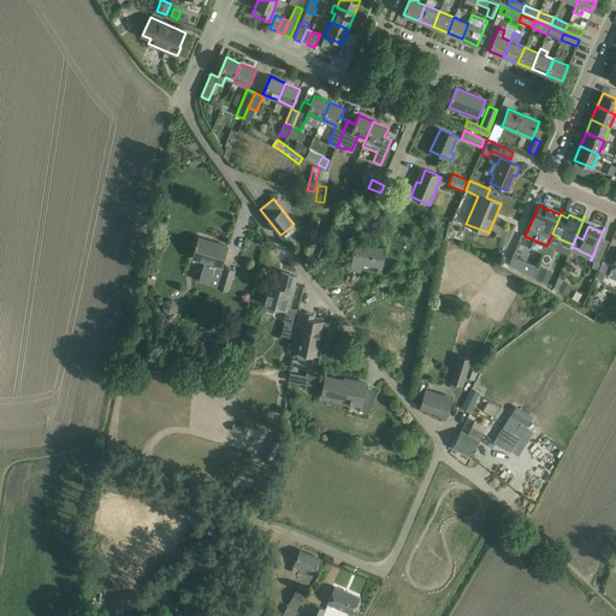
[(221,266),(224,258),(227,247),(199,237),(193,256),(221,266)]
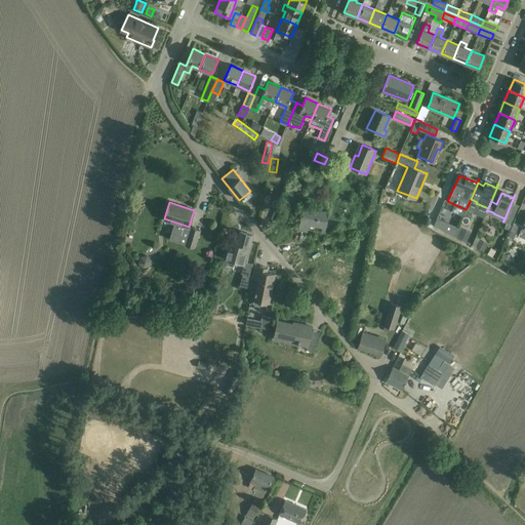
[(323,235),(328,210),(304,205),(299,230),(307,231),(309,221),(316,224),(314,230),(322,231),(321,234),(323,235)]
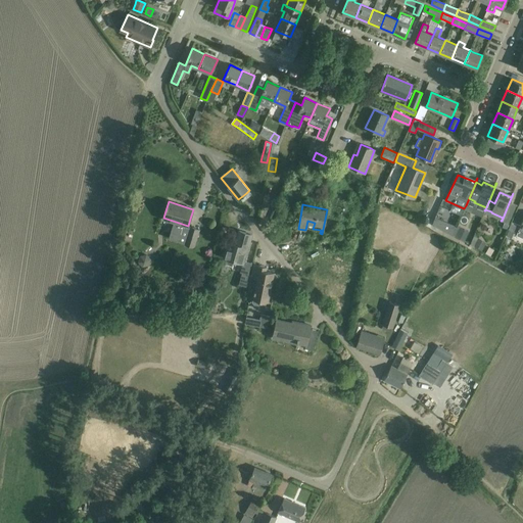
[(434,220),(432,225),(453,236),(456,227),(435,218),(434,220)]
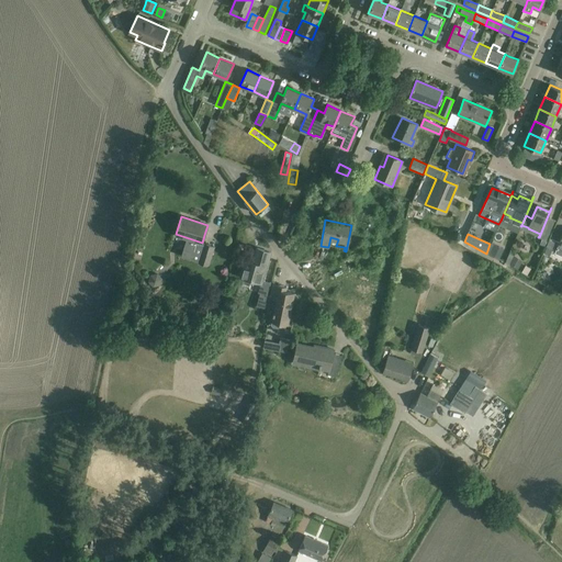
[(215,246),(205,244),(200,262),(211,265),(215,246)]
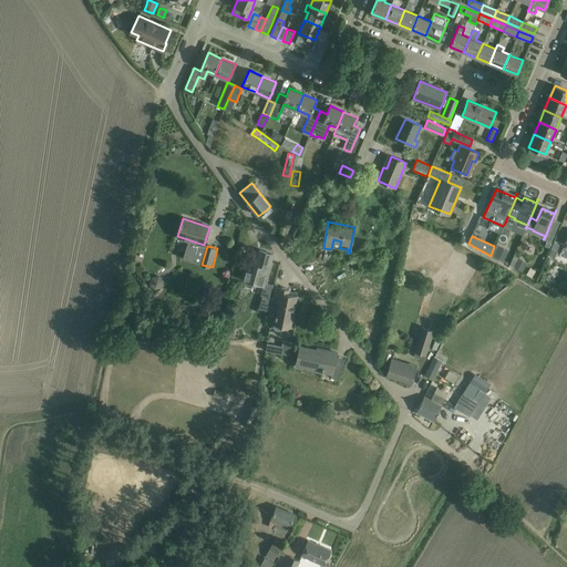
[(494,249),(491,256),(503,263),(506,255),(494,249)]
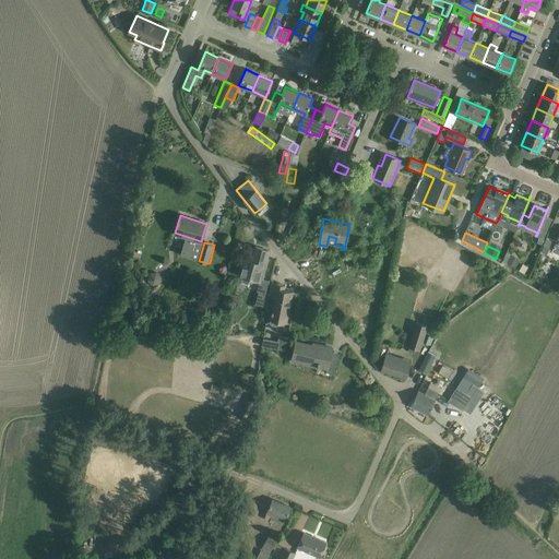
[(256,290),(259,292),(256,305),(268,308),(269,295),(266,294),(270,282),(260,278),(269,251),(256,247),(251,261),(244,259),(240,270),(239,275),(259,282),(256,290)]
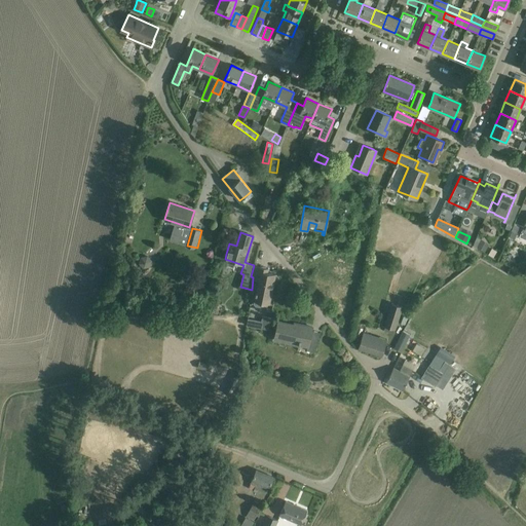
[(481,239),(477,246),(485,251),(489,243),(481,239)]
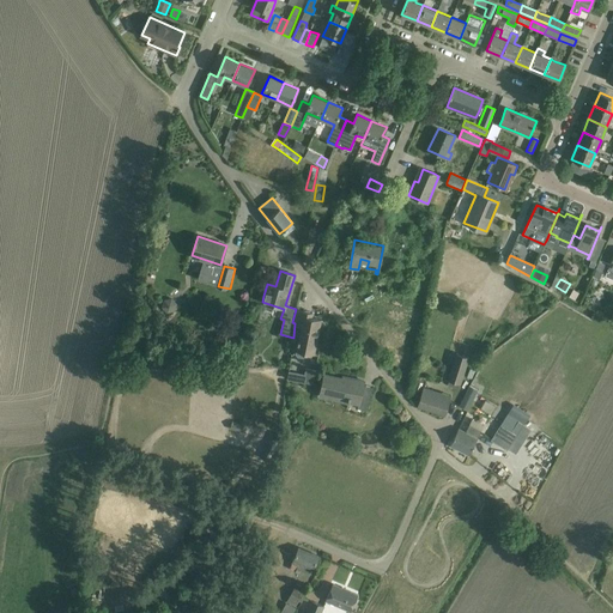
[(177,304),(171,298),(164,301),(162,308),(168,313),(174,311),(177,304)]
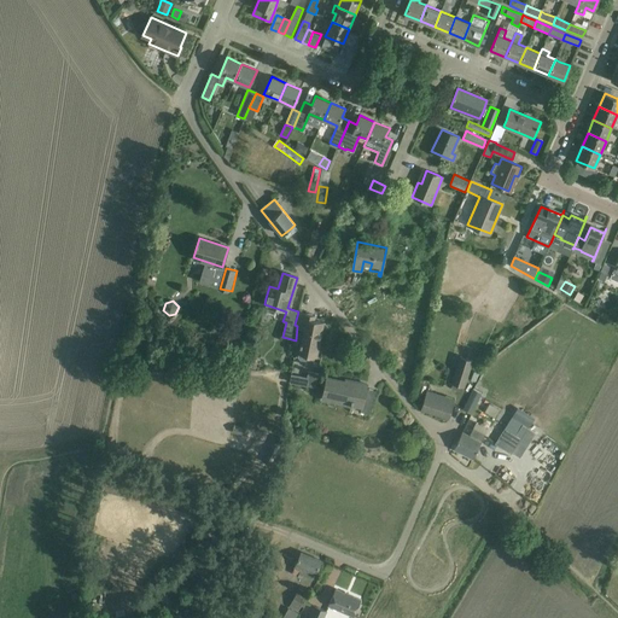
[(308,359),(309,356),(316,357),(324,322),(314,320),(315,315),(305,314),(302,330),(303,331),(298,354),(298,356),(301,360),(305,360),(308,359)]
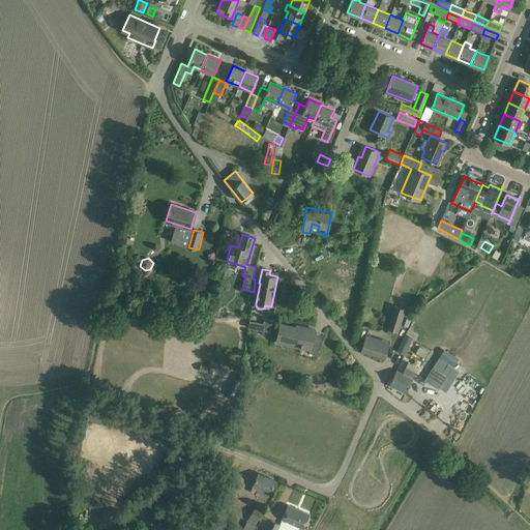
[(393,305),(386,328),(388,329),(387,332),(398,335),(406,308),(393,305)]
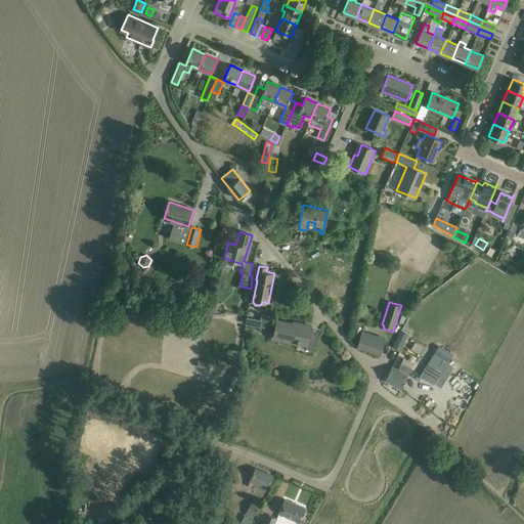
[(267,329),(269,316),(261,314),(260,318),(256,317),(254,325),(267,329)]
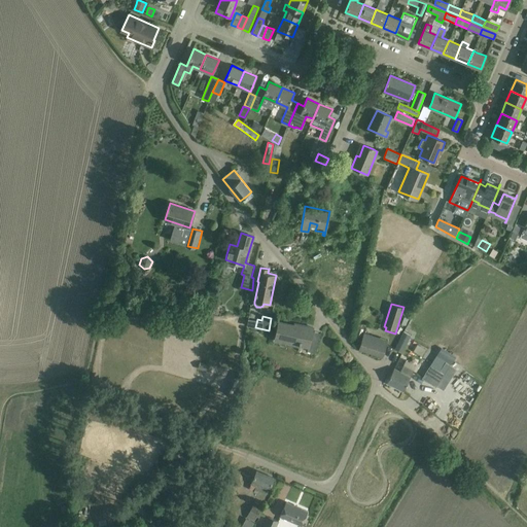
[(279,322),(277,332),(275,341),(308,349),(307,351),(316,353),(319,338),(311,336),(313,328),(304,326),(304,328),(279,322)]
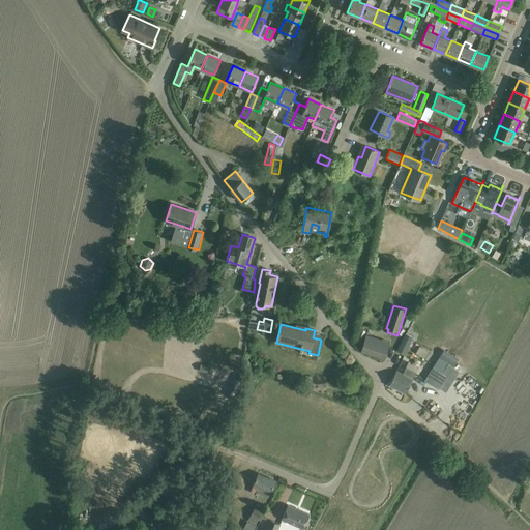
[(413,336),(406,333),(398,351),(405,354),(413,336)]
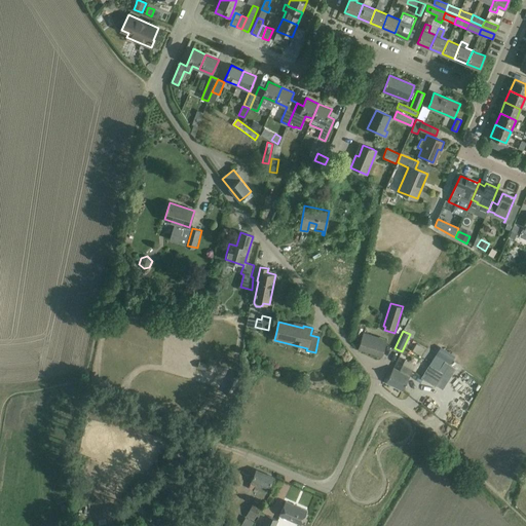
[(381,357),(385,342),(386,340),(371,335),(364,333),(359,349),(381,357)]
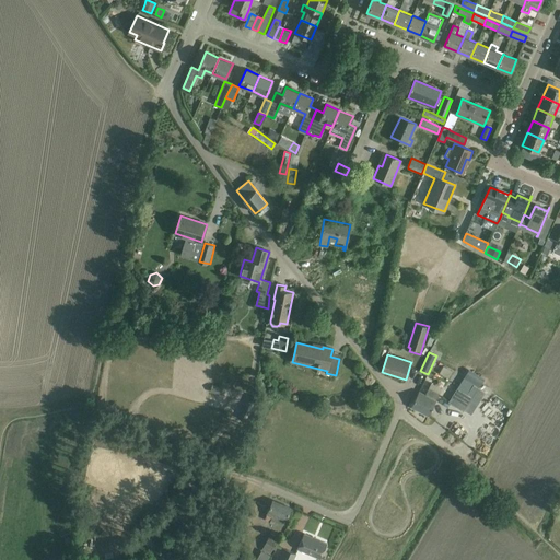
[(448,380),(453,371),(443,364),(438,373),(448,380)]
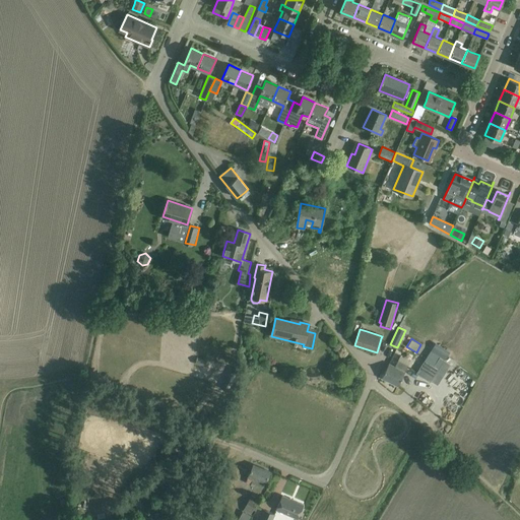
[(435,345),(432,349),(431,350),(445,360),(446,359),(448,354),(435,345)]
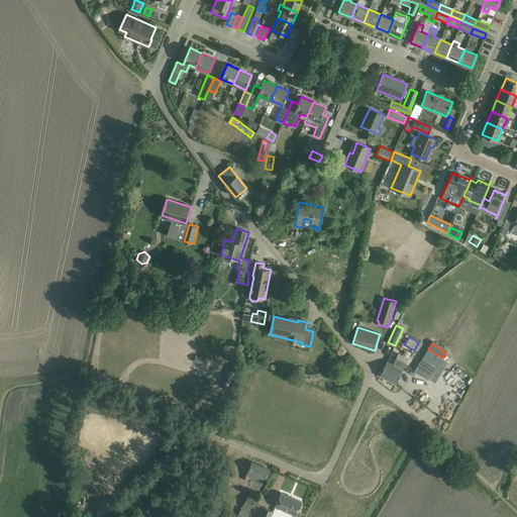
[(422,357),(414,370),(418,373),(423,376),(428,379),(441,357),(436,354),(431,364),(429,363),(422,357)]
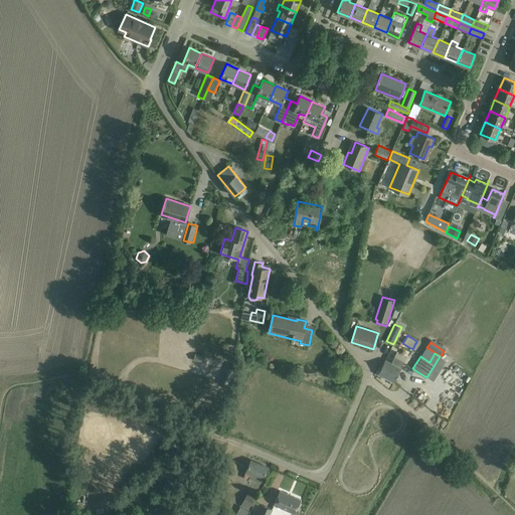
[(394,357),(391,363),(385,360),(377,374),(393,382),(401,368),(404,362),(394,357)]
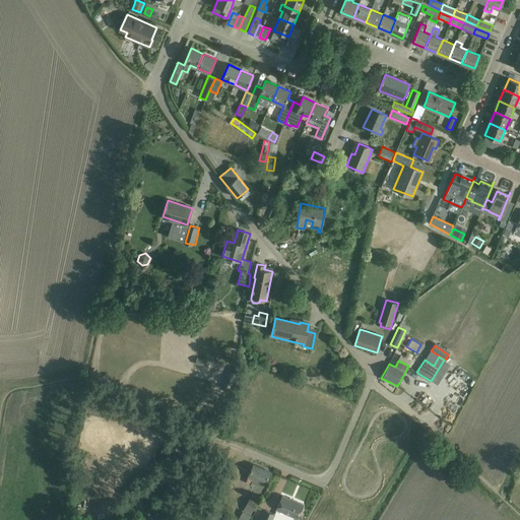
[(231,370),(222,387),(230,391),(239,373),(231,370)]
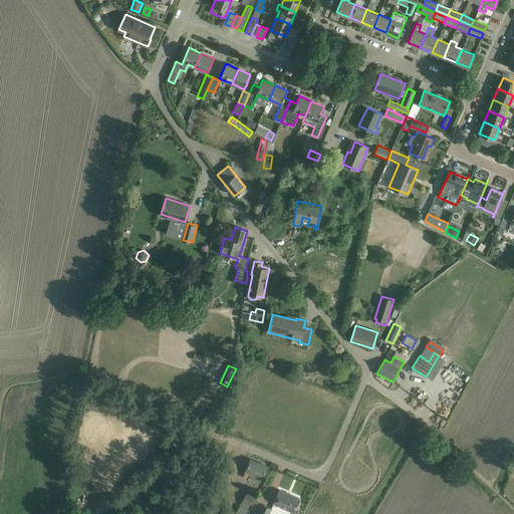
[(250,460),(247,467),(246,466),(245,470),(246,470),(245,472),(243,477),(250,481),(251,478),(259,482),(262,476),(263,477),(267,467),(250,460)]
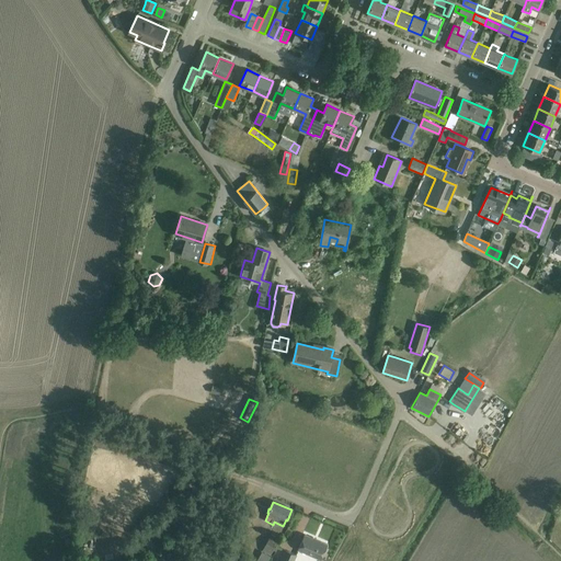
[(386,507),(382,514),(393,521),(398,514),(386,507)]
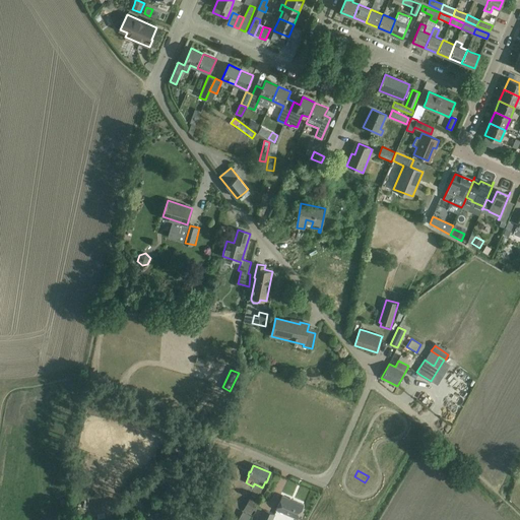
[(243,511),(252,516),(260,502),(258,501),(259,500),(252,495),(243,511)]
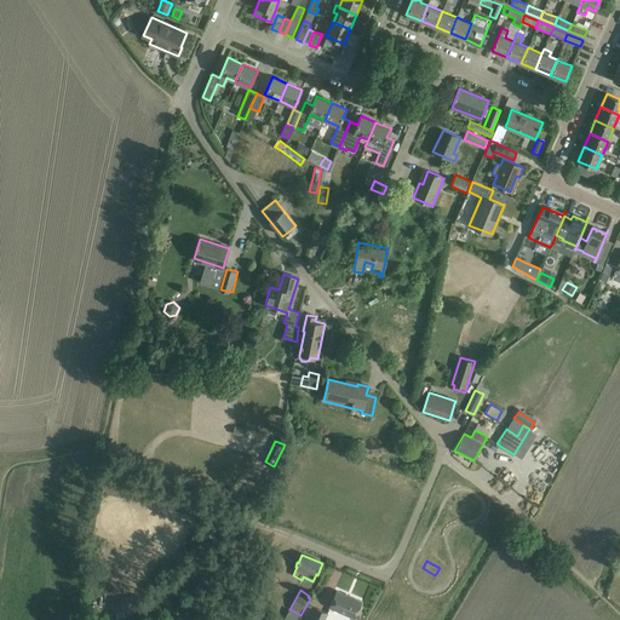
[(337,591),(332,602),(329,608),(354,619),(356,613),(361,602),(337,591)]
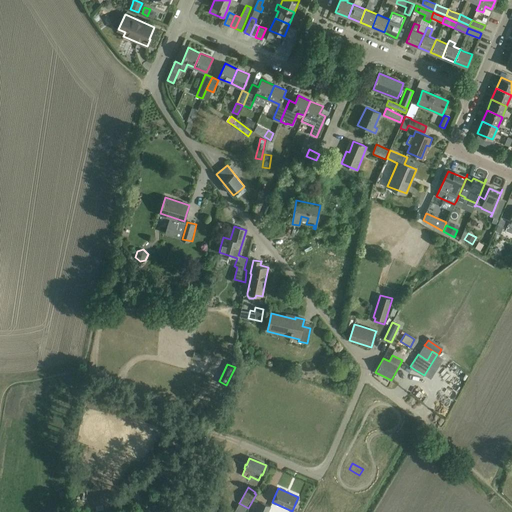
[(256,511),(267,511),(270,506),(260,502),(256,511)]
